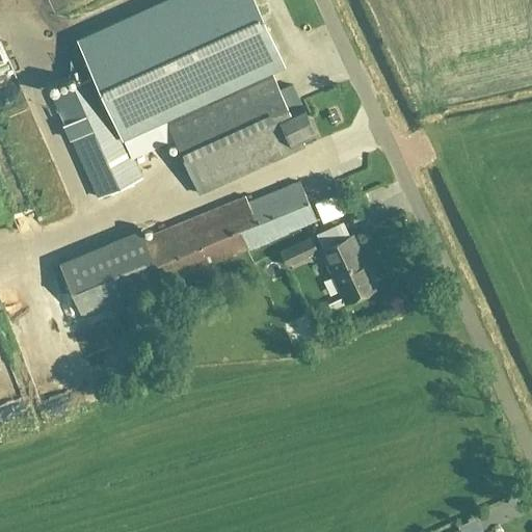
[(140,177),(122,137),(164,117),(200,194),(303,147),(301,140),(314,134),(299,104),(287,109),(269,71),(282,65),(251,0),(169,0),(78,43),(94,76),(51,97),(98,196),(140,177)]
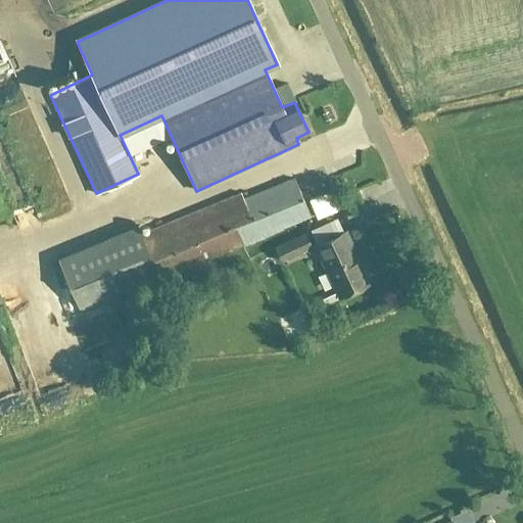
[(0,42),(0,105),(6,121),(33,109),(5,40),(0,42)]
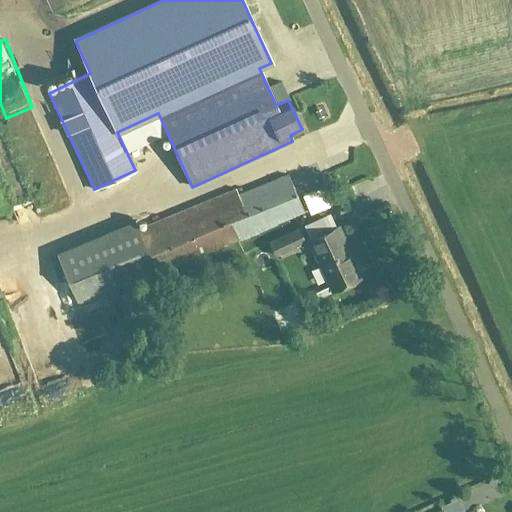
[(40,164),(51,185),(63,179),(53,157),(40,164)]
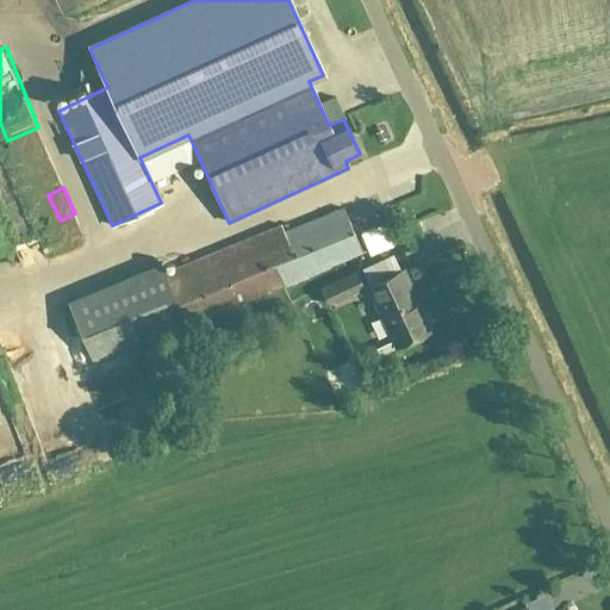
[(159,263),(67,302),(93,363),(361,253),(343,209),(284,234),(280,224),(163,273),(159,263)]
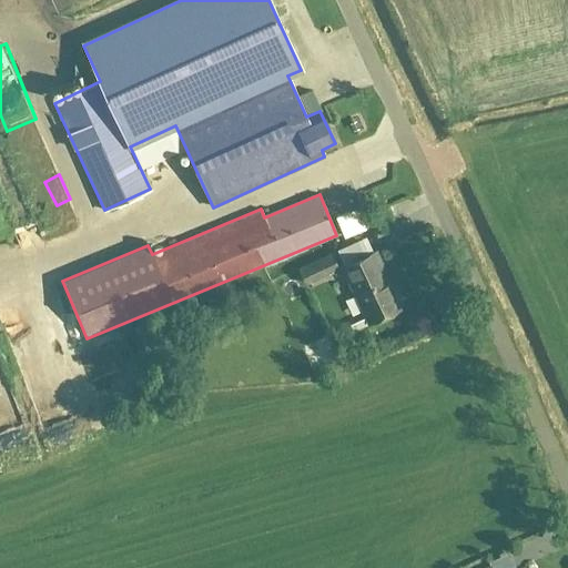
[(373,252),(342,266),(368,323),(403,307),(395,292),(393,293),(373,252)]
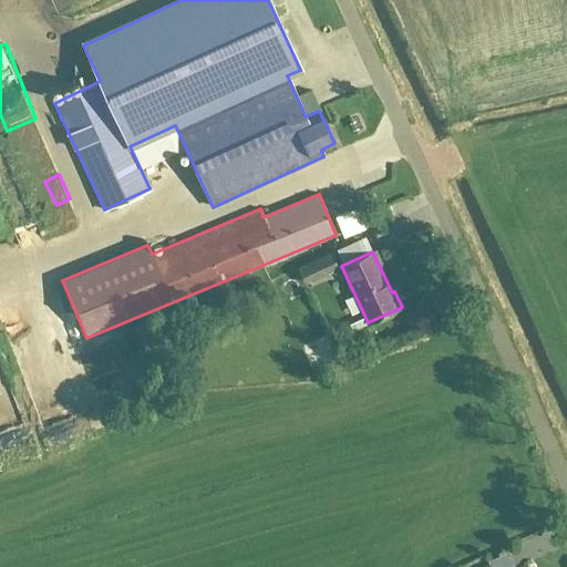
[(298,269),(305,284),(337,268),(330,254),(298,269)]
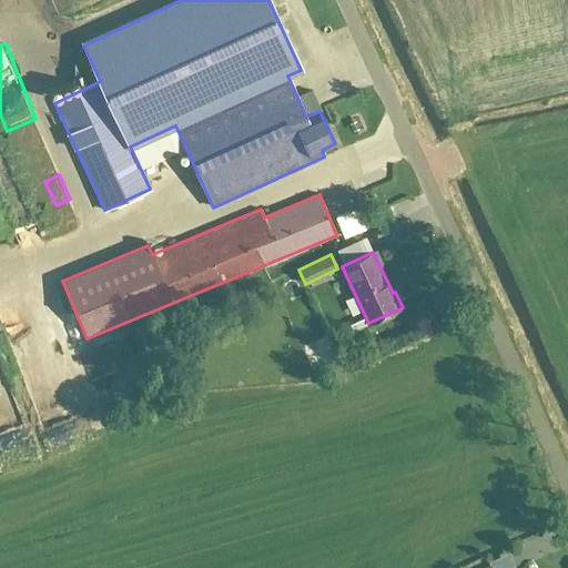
[(347,307),(331,315),(338,335),(356,328),(347,307)]
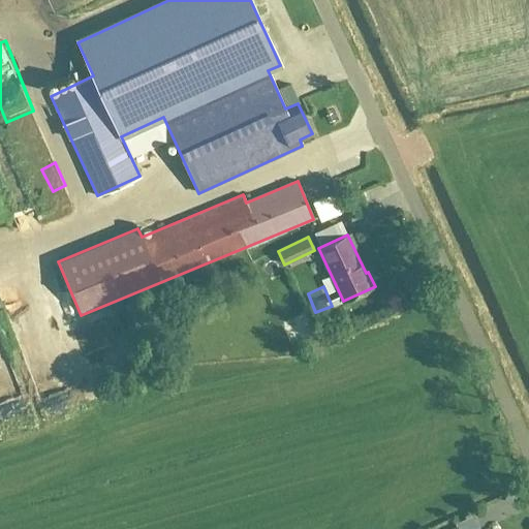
[(42,301),(24,304),(26,315),(44,312),(42,301)]
